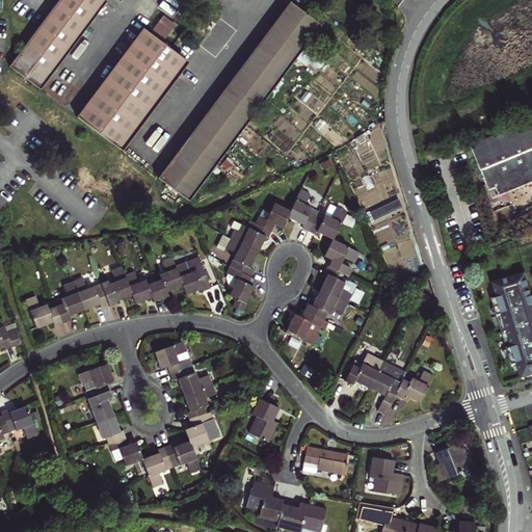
[(58,0),(8,67),(40,90),(106,2),(103,0),(58,0)]
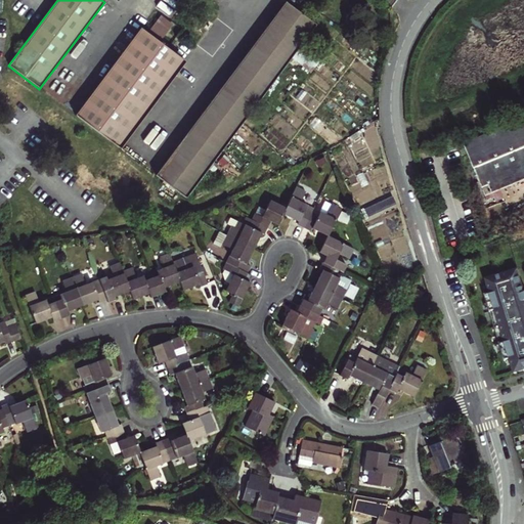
[(285,2),(155,175),(186,199),(315,25),(285,2)]
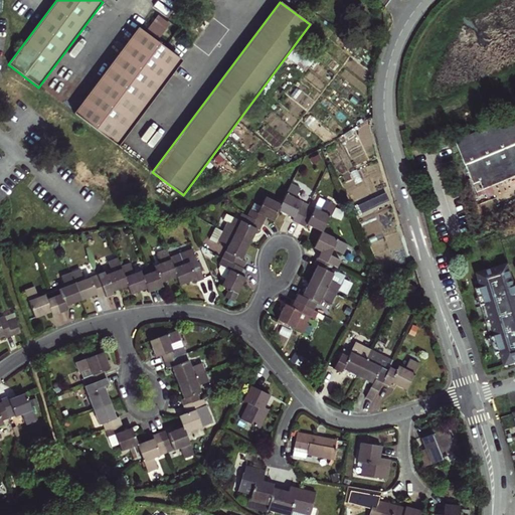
[(161,37),(169,25),(157,17),(149,29),(161,37)]
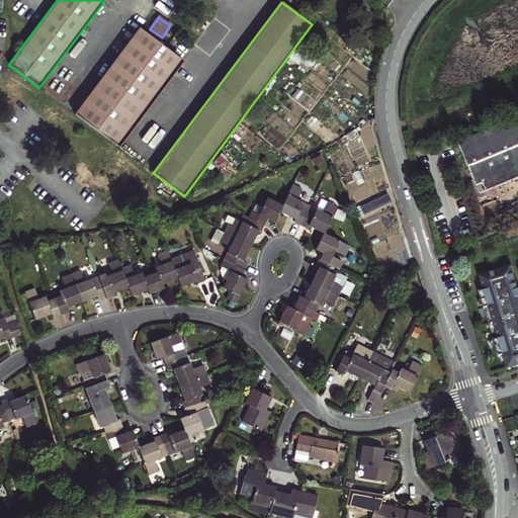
[(74,113),(118,148),(183,61),(139,28),(74,113)]
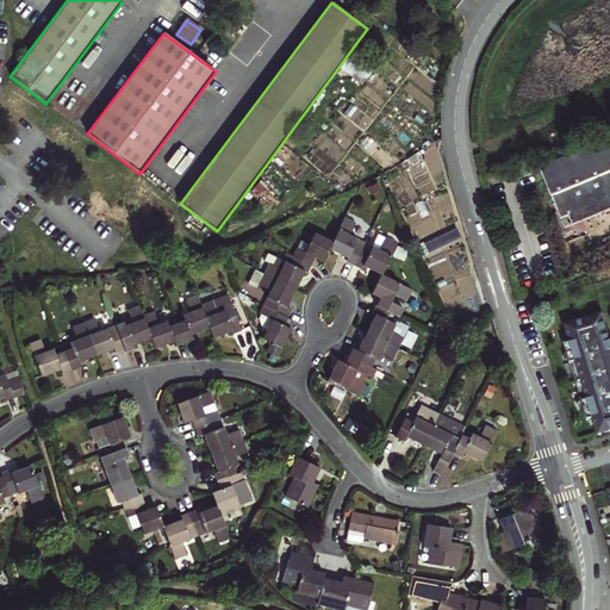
[(609,137),(540,167),(565,226),(609,207),(609,137)]
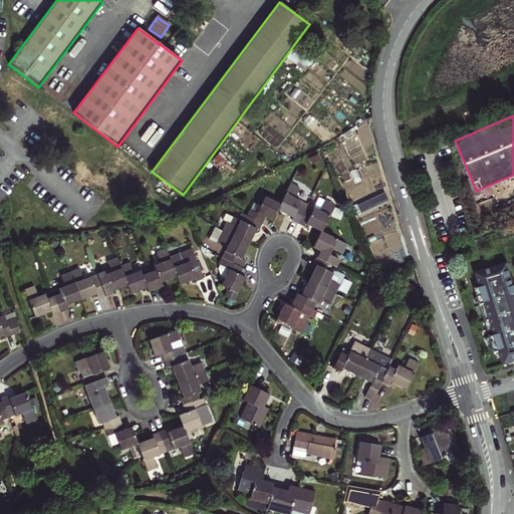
[(330,302),(340,283),(338,282),(341,276),(329,270),(335,258),(328,255),(331,248),(342,253),(347,243),(321,230),(334,204),(325,199),(320,209),(313,206),(312,210),(299,204),(301,200),(295,197),(300,187),(290,182),(280,202),(265,195),(257,212),(250,208),(246,214),(241,212),(238,218),(234,216),(230,222),(227,221),(221,230),(217,238),(218,239),(228,244),(218,263),(219,264),(217,268),(220,275),(224,277),(221,284),(229,288),(225,295),(233,299),(245,277),(244,276),(245,273),(246,270),(242,268),(244,263),(246,261),(241,258),(257,229),(259,230),(260,228),(266,217),(268,218),(273,220),(278,210),(292,217),(291,219),(293,221),(300,224),(304,226),(305,224),(320,231),(312,246),(316,248),(320,250),(315,260),(313,262),(316,264),(301,294),(296,292),(295,295),(290,305),(284,302),(280,309),(276,318),(303,331),(308,322),(306,321),(315,303),(318,304),(320,297),(330,302)]
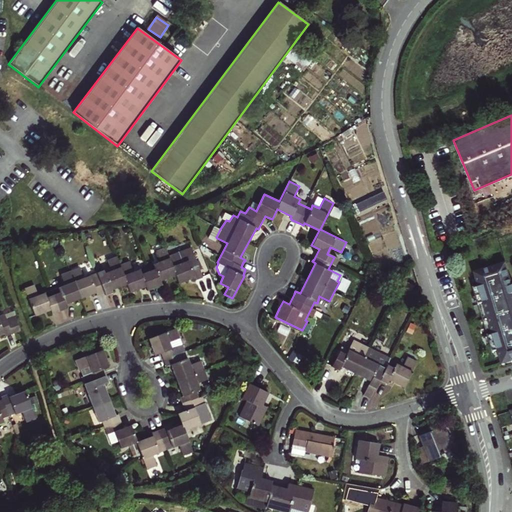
[(383,193),(371,198),(375,206),(386,201),(383,193)]
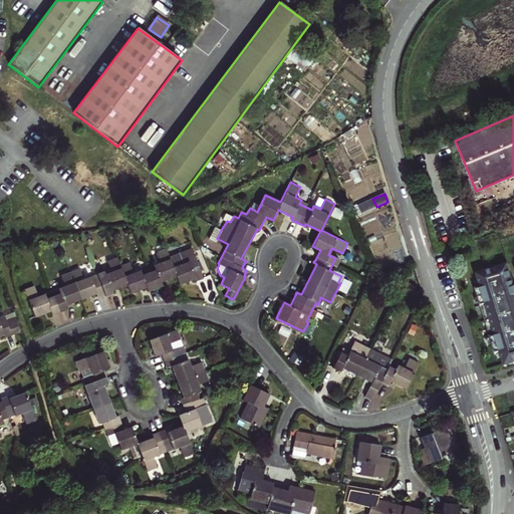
[(372,199),(355,206),(359,214),(376,207),(372,199)]
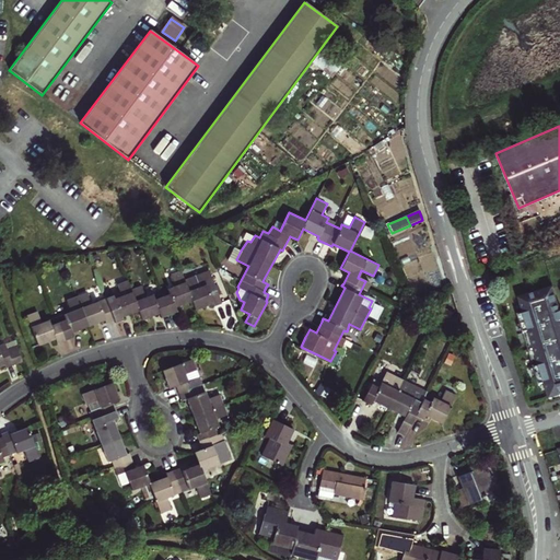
[(236,259),(241,251),(234,247),(226,259),(235,265),(237,260),(236,259)]
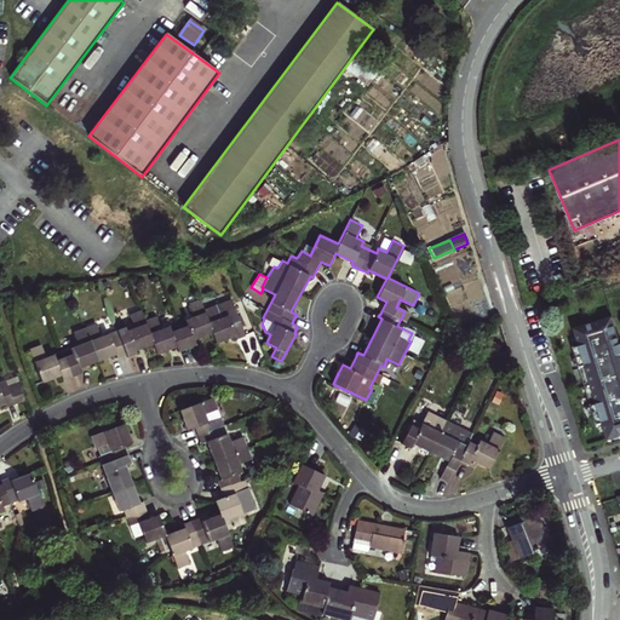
[(194,339),(213,332),(217,343),(235,336),(236,338),(241,337),(246,336),(231,300),(205,310),(200,299),(188,303),(193,316),(185,319),(187,325),(171,329),(168,325),(161,328),(156,315),(145,320),(141,309),(128,314),(135,327),(126,329),(125,326),(101,334),(96,322),(73,332),(78,344),(70,346),(69,345),(53,352),(46,355),(41,343),(29,348),(41,382),(61,374),(63,379),(68,378),(75,374),(81,372),(79,367),(115,354),(118,357),(122,355),(126,354),(127,357),(132,355),(136,354),(135,350),(154,344),(158,354),(176,346),(178,351),(183,350),(190,346),(195,344),(194,339)]
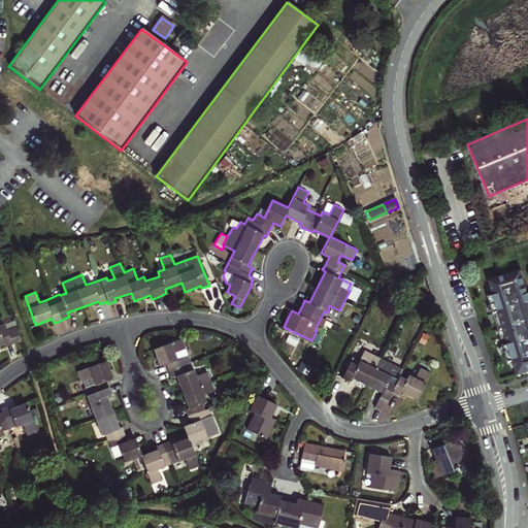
[(519,274),(487,285),(492,299),(487,300),(487,299),(486,300),(506,367),(507,366),(512,364),(516,380),(527,375),(527,297),(527,298),(519,274)]
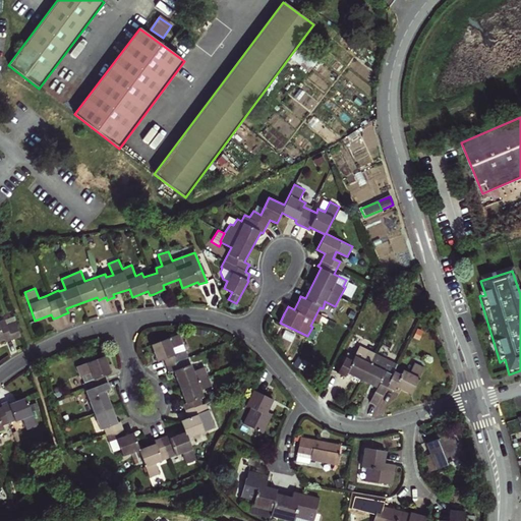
[(0,340),(4,339),(5,342),(9,340),(20,336),(15,322),(6,325),(4,317),(0,319),(0,340)]
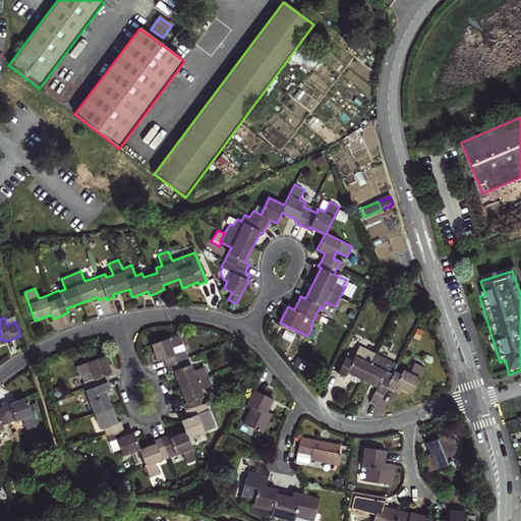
[(179,333),(151,344),(157,360),(163,358),(166,366),(189,357),(179,333)]
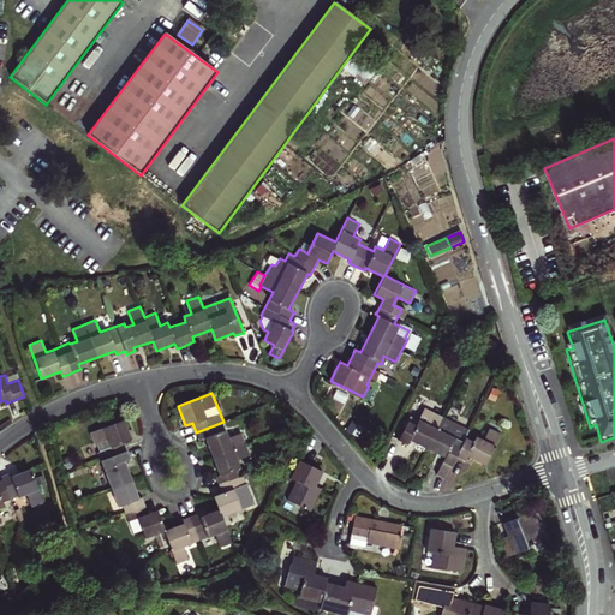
[(408,422),(398,441),(406,445),(408,441),(427,449),(442,418),(443,417),(431,411),(425,423),(417,419),(415,424),(408,422)]
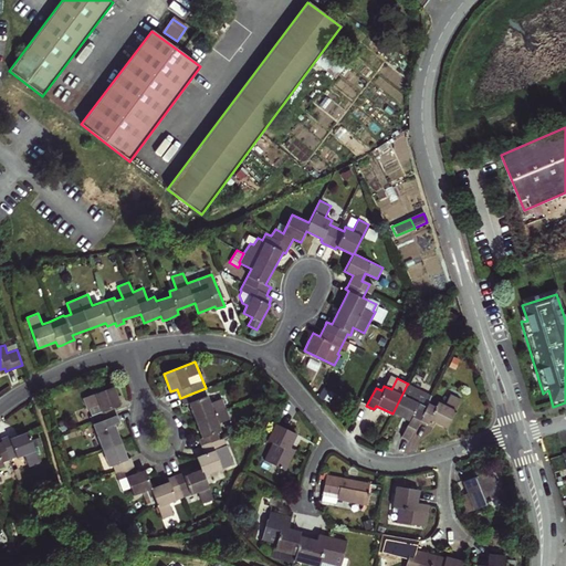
[(401,436),(410,440),(415,430),(419,421),(419,420),(426,408),(426,407),(431,396),(408,384),(407,385),(392,413),(409,421),(401,436)]
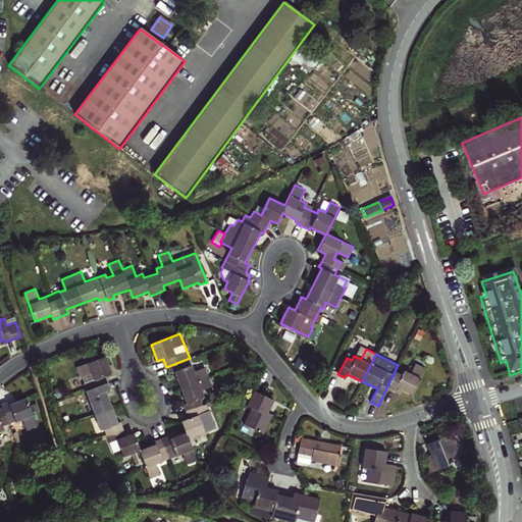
[(82,383),(85,392),(108,382),(105,374),(111,372),(105,355),(75,366),(80,377),(82,376),(84,382),(82,383)]
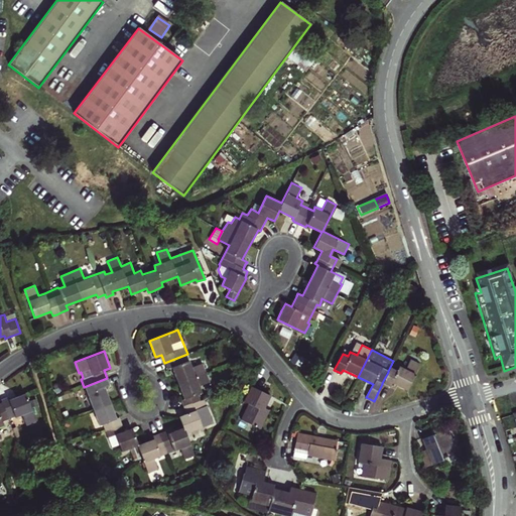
[(187,354),(164,363),(166,368),(171,367),(178,383),(207,373),(203,362),(191,366),(187,354)]
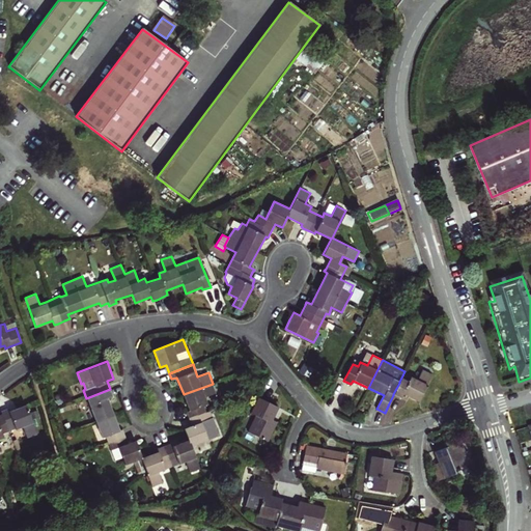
[(400,382),(399,382),(399,383),(393,394),(393,395),(394,394),(400,397),(402,394),(418,401),(432,373),(422,369),(417,379),(411,375),(409,381),(402,378),(400,382)]
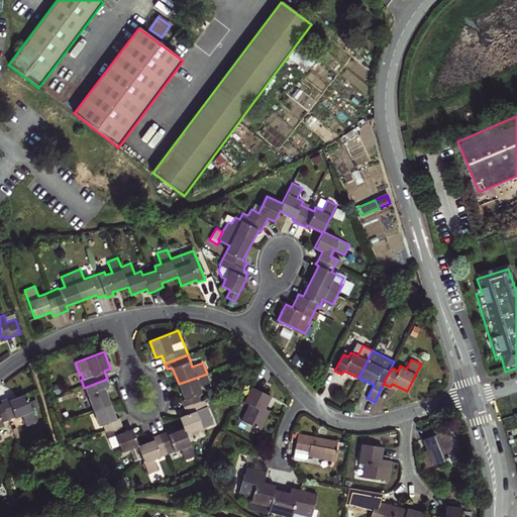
[(207,374),(179,384),(184,399),(181,400),(184,408),(201,402),(198,394),(202,393),(199,386),(210,382),(207,374)]
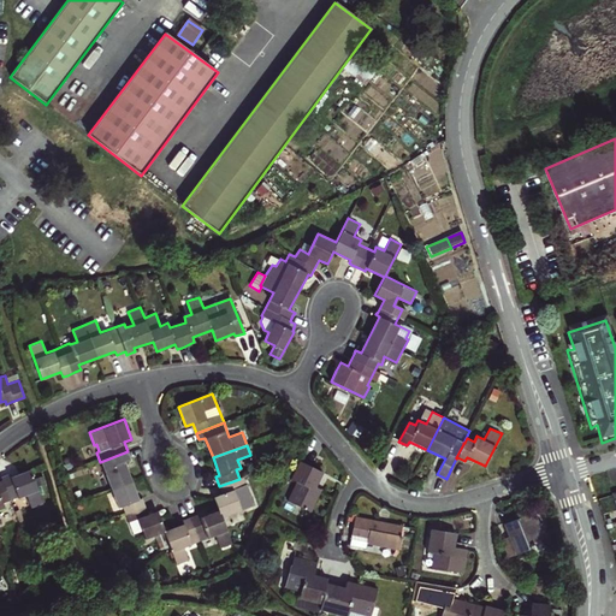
[(128,451),(100,462),(111,489),(132,480),(125,461),(130,458),(128,451)]
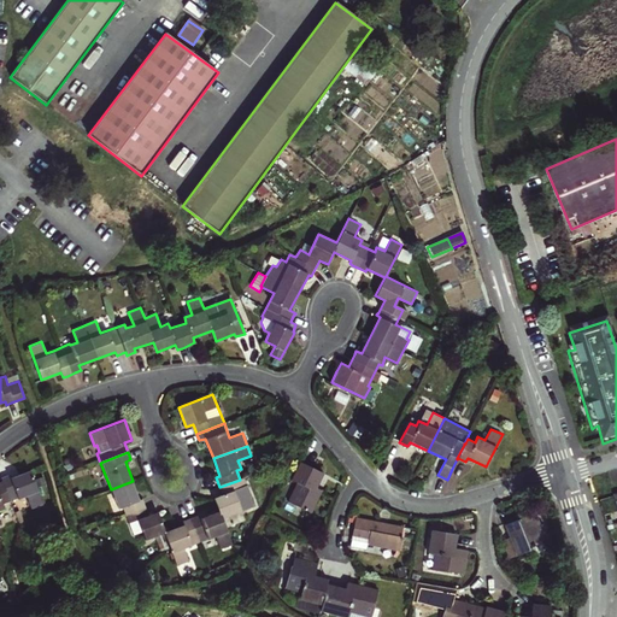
[(297,481),(287,500),(311,512),(322,489),(317,487),(324,472),(299,460),(291,479),(297,481)]
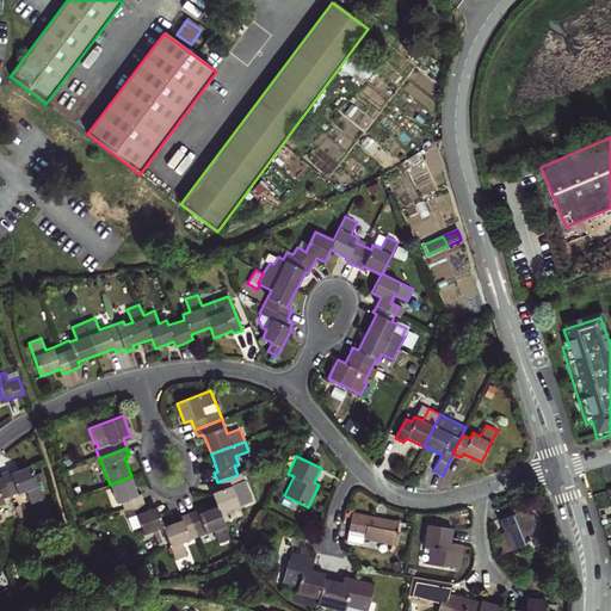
[(0,518),(1,518),(0,516),(0,504),(4,503),(2,499),(10,495),(8,492),(17,488),(18,494),(26,491),(31,503),(43,498),(30,464),(10,473),(8,469),(4,470),(1,471),(2,475),(0,476),(0,518)]
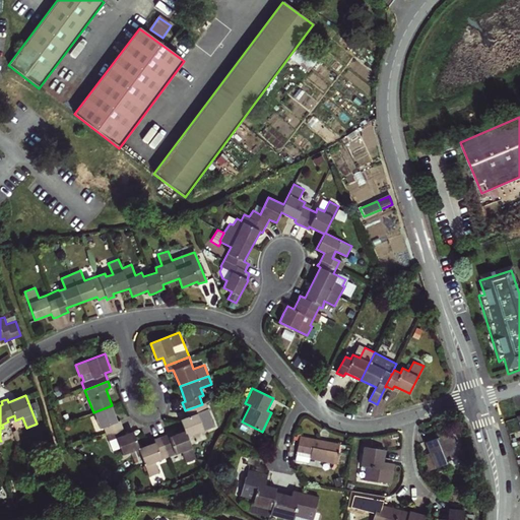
[(202,404),(185,410),(188,417),(180,420),(184,432),(185,432),(187,438),(187,437),(213,428),(204,403),(202,404)]
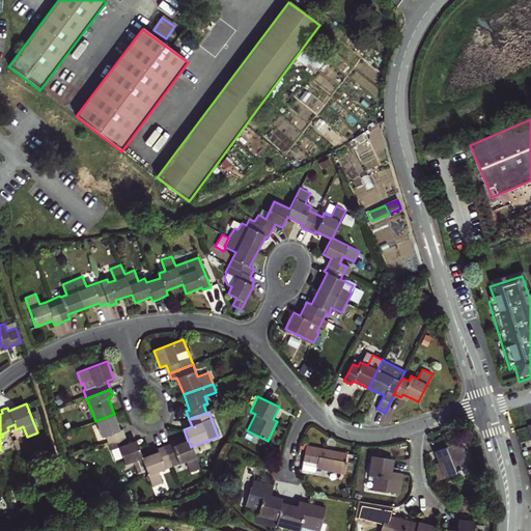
[(114,414),(95,421),(102,437),(105,436),(108,443),(126,437),(122,428),(119,429),(114,414)]
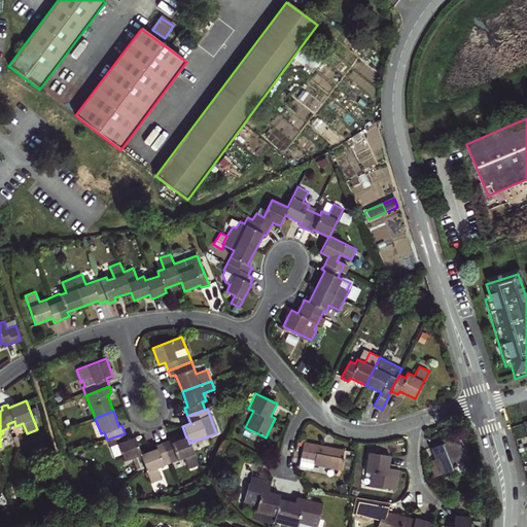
[(125,433),(107,440),(110,447),(117,444),(125,461),(133,458),(138,472),(144,467),(140,455),(141,454),(134,437),(128,441),(125,433)]
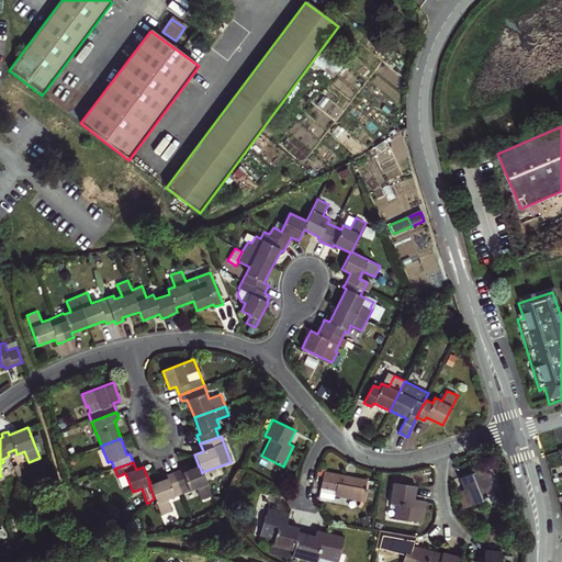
[(470,504),(470,505),(482,501),(481,497),(499,489),(494,476),(492,478),(487,465),(473,472),(472,471),(459,478),(463,487),(457,490),(463,506),(470,504)]
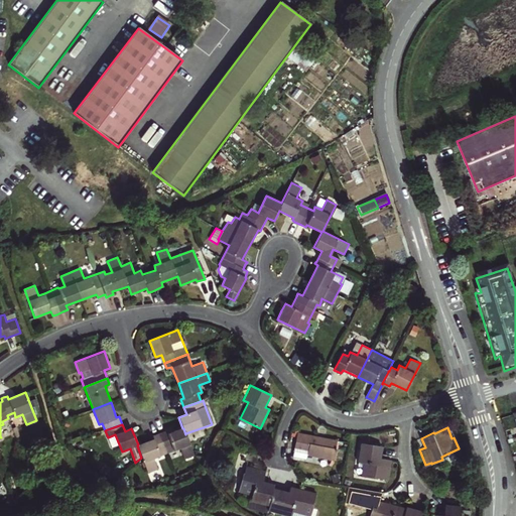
[(165,429),(158,432),(165,449),(172,447),(173,450),(180,447),(184,459),(194,456),(185,433),(185,434),(183,428),(182,428),(167,434),(165,429)]
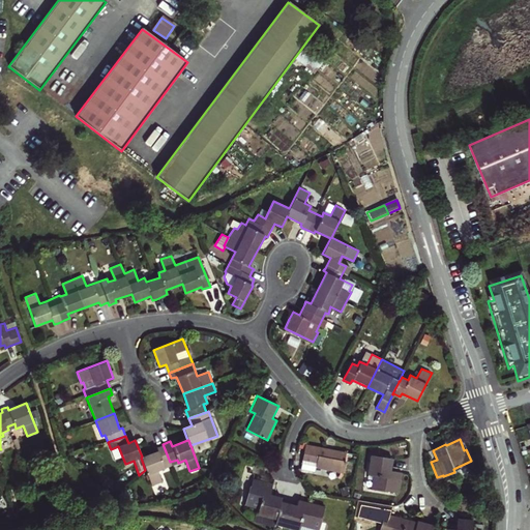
[(304,443),(301,461),(300,469),(315,472),(316,468),(343,473),(344,462),(343,462),(345,450),(304,443)]
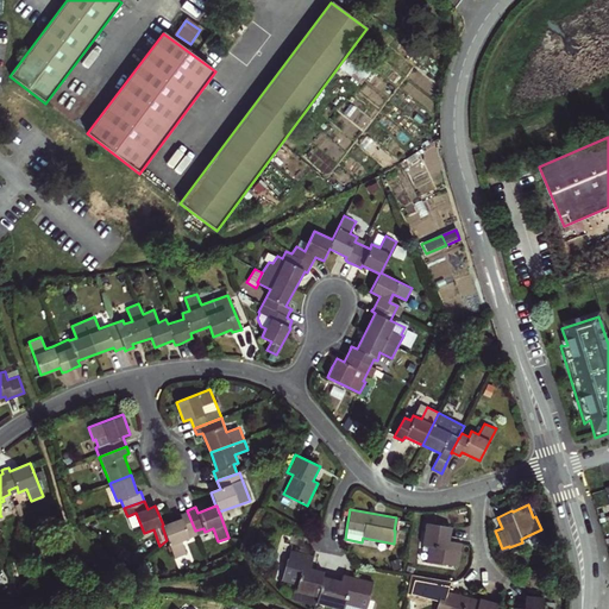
[(163,525),(162,526),(167,540),(174,558),(187,553),(182,540),(189,538),(188,533),(195,531),(187,510),(180,513),(182,518),(163,525)]
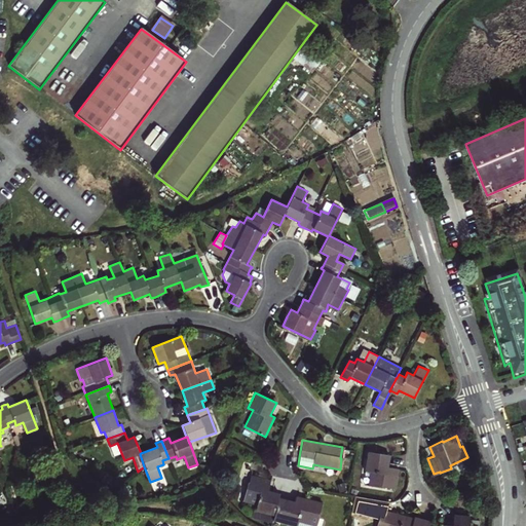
[(368,451),(365,471),(370,472),(368,485),(384,487),(385,486),(396,488),(399,468),(387,466),(389,454),(368,451)]
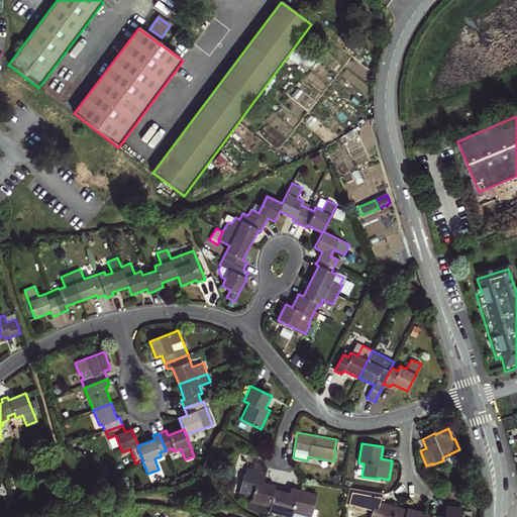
[(268,513),(268,512),(275,488),(275,484),(264,481),(266,471),(246,467),(238,492),(252,496),(251,501),(249,501),(247,507),(268,513)]
